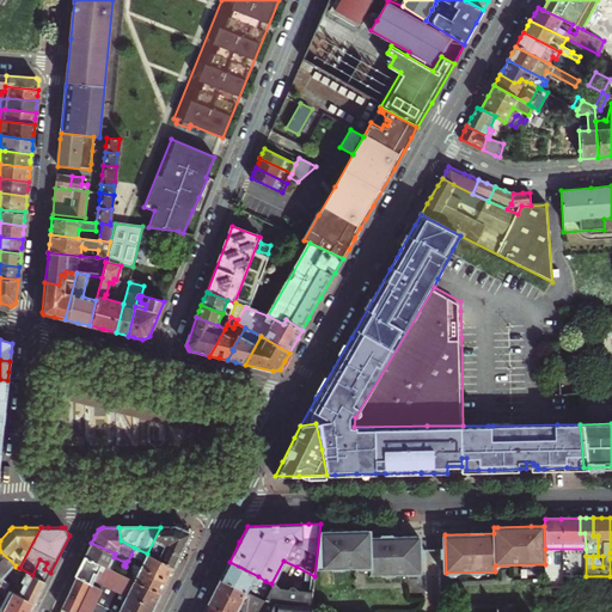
[(169,527),(160,527),(147,554),(154,557),(160,544),(165,546),(159,560),(175,567),(183,550),(190,534),(190,533),(176,527),(169,527)]
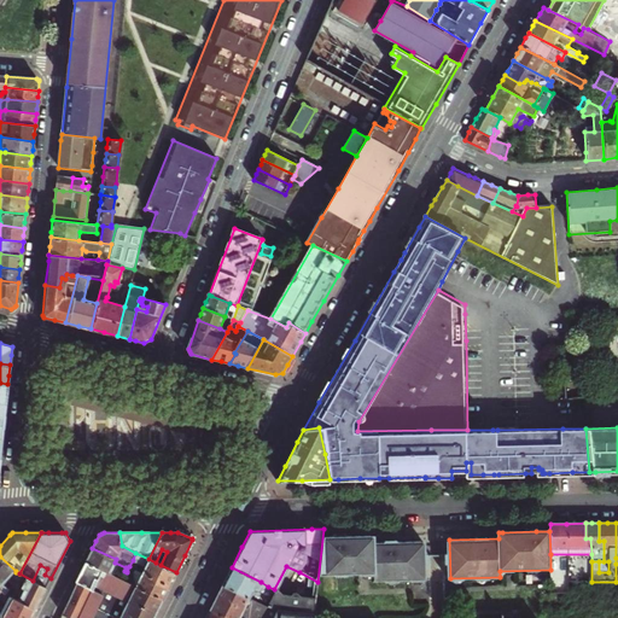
[(324,559),(327,561),(328,563),(322,573),(375,572),(375,579),(426,578),(425,540),(375,541),(375,535),(372,535),(353,535),(351,548),(340,547),(342,535),(327,535),(324,559)]
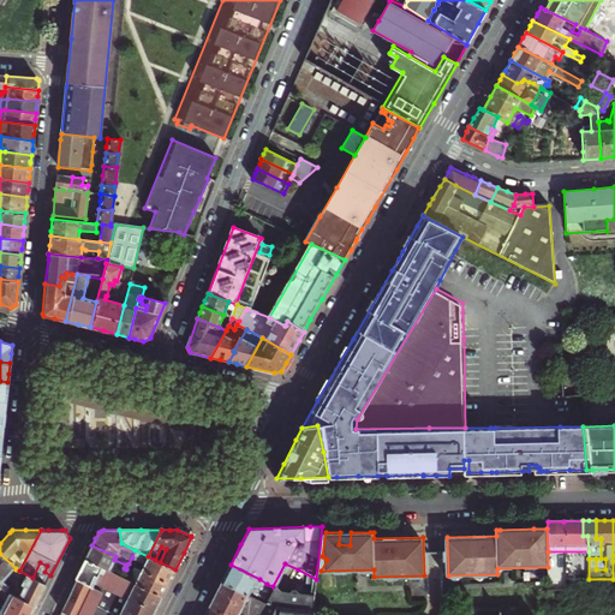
[(346,532),(340,532),(339,544),(350,545),(351,532),(346,532)]
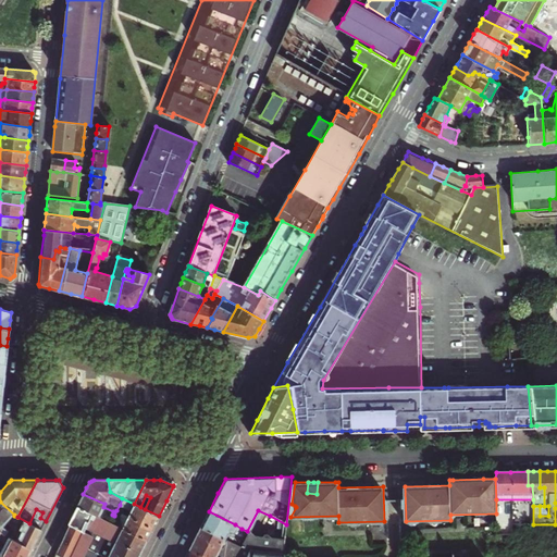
[(104,504),(83,494),(82,496),(81,499),(78,503),(77,506),(91,512),(110,522),(114,516),(112,515),(113,511),(103,507),(104,504)]
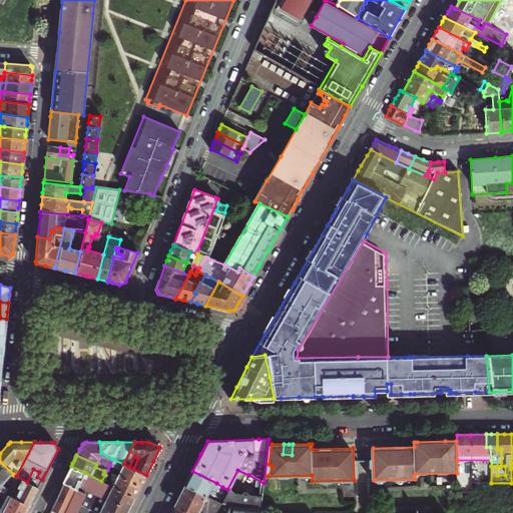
[(134,456),(129,467),(133,469),(138,458),(134,456)]
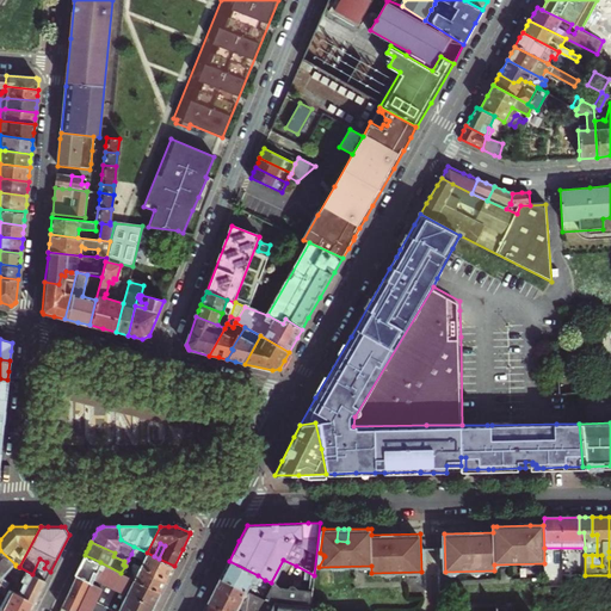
[(172,573),(174,566),(159,559),(154,556),(147,553),(134,547),(131,554),(144,560),(141,566),(168,579),(172,573)]
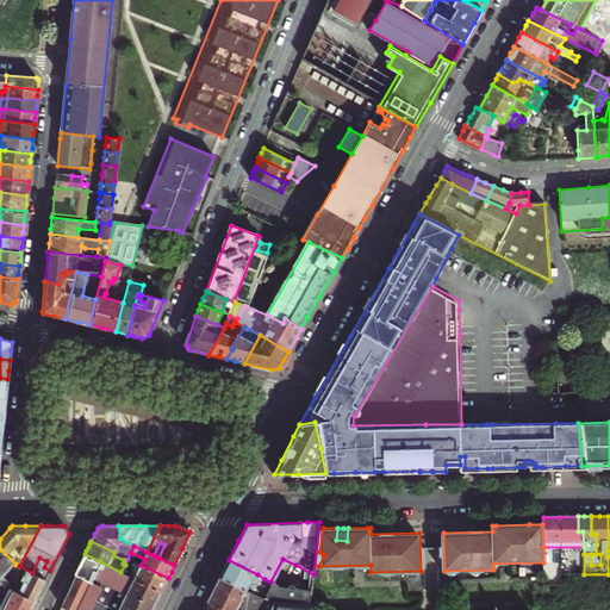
[(16,564),(0,549),(0,568),(5,573),(8,577),(12,568),(16,564)]
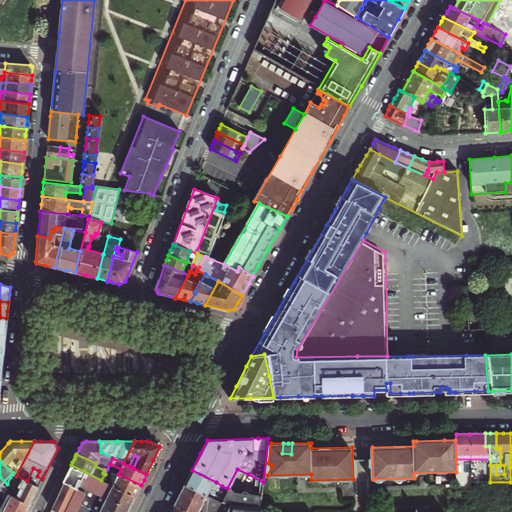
[(71,465),(68,471),(75,474),(77,471),(82,474),(84,471),(71,465)]
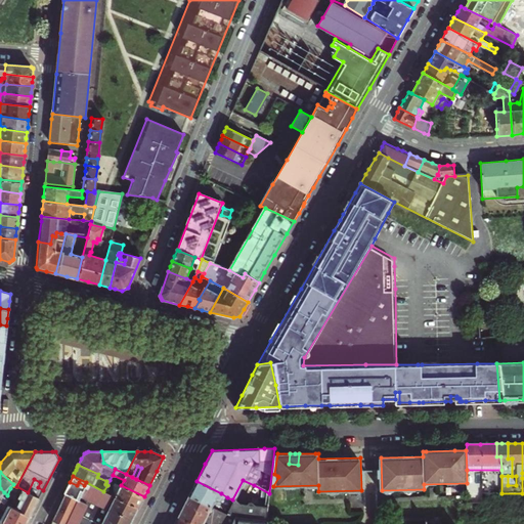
[(118,491),(116,497),(138,508),(141,503),(144,496),(121,485),(110,480),(107,484),(116,488),(118,491)]
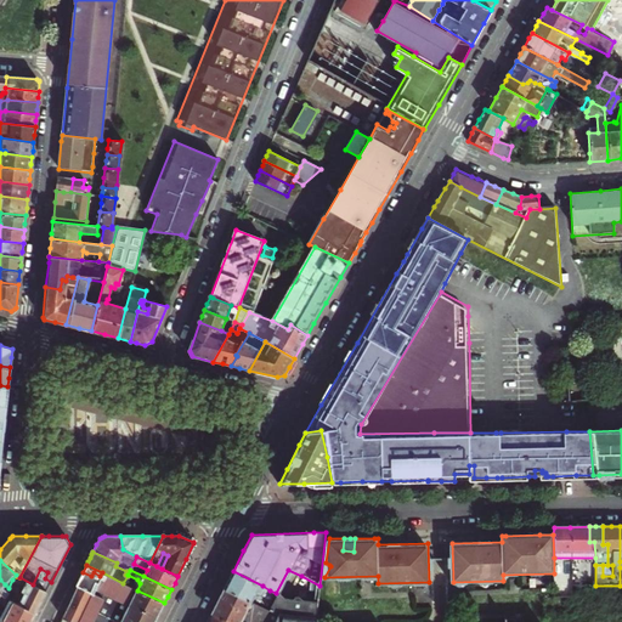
[(267,610),(276,593),(270,591),(265,598),(258,595),(258,597),(254,594),(259,587),(261,588),(263,586),(233,571),(227,581),(224,588),(267,610)]
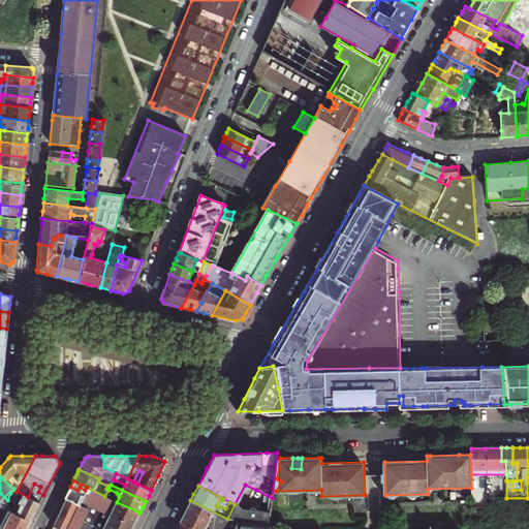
[(86,523),(97,528),(131,528),(134,525),(137,519),(139,512),(117,502),(104,496),(87,487),(85,490),(80,487),(78,490),(70,487),(68,491),(65,498),(66,498),(64,501),(63,506),(75,512),(82,515),(79,520),(82,522),(82,521),(86,523)]
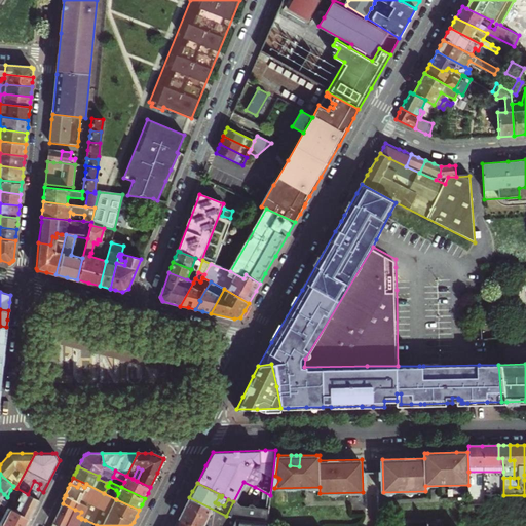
[(19,508),(16,512),(17,512),(30,518),(34,509),(39,499),(35,498),(28,494),(16,488),(13,487),(13,486),(10,490),(12,494),(20,497),(15,505),(19,508)]
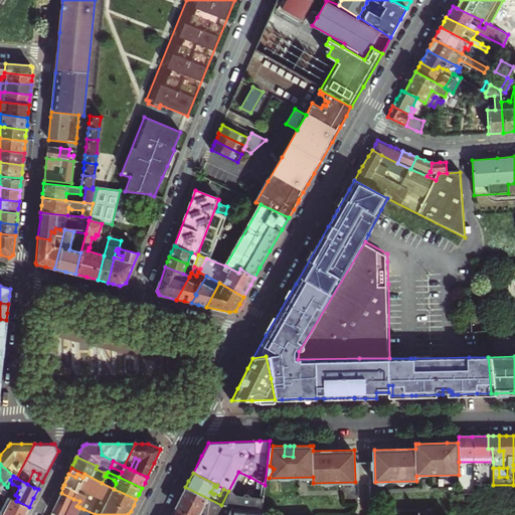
[(4,484),(0,480),(0,491),(4,495),(6,496),(8,494),(9,493),(2,487),(4,484)]
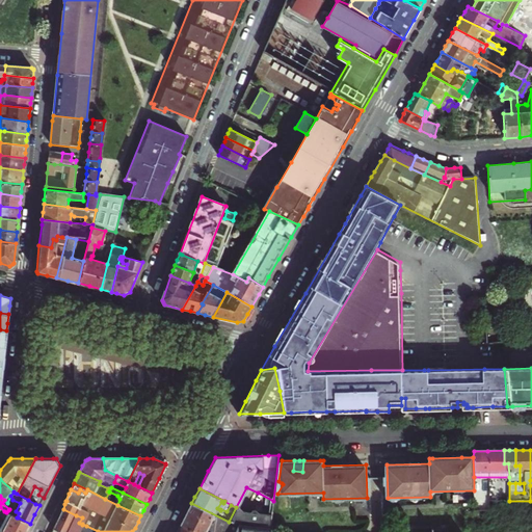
[(233,531),(236,526),(229,522),(191,503),(186,514),(181,525),(194,531),(233,531)]
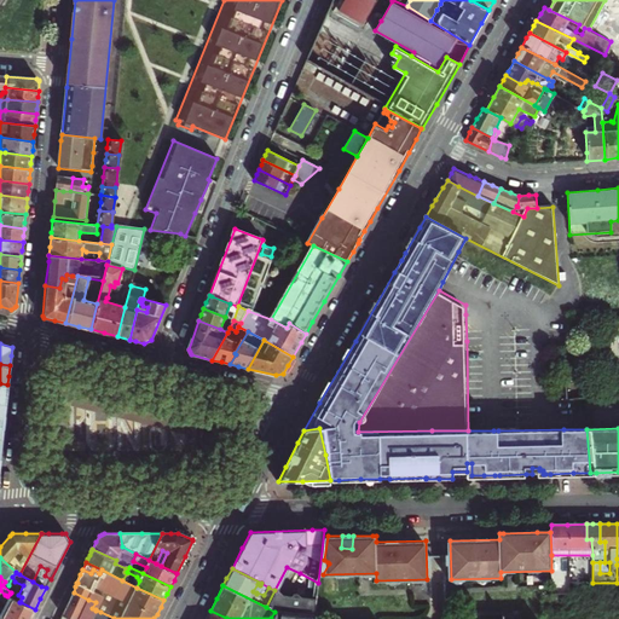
[(0,615),(1,617),(11,597),(7,596),(5,595),(0,590),(0,615)]
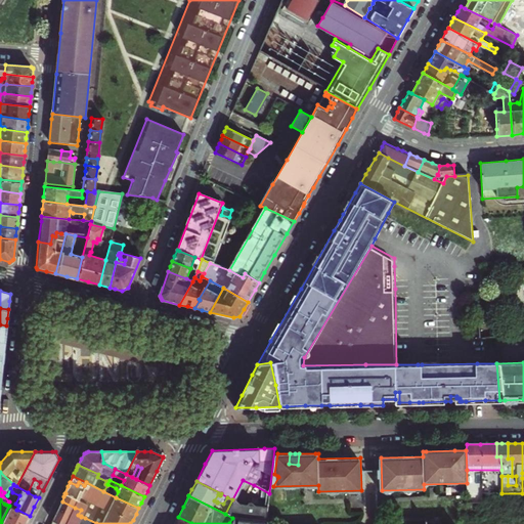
[(264,523),(267,508),(244,504),(239,504),(232,499),(225,514),(232,518),(229,523),(264,523)]
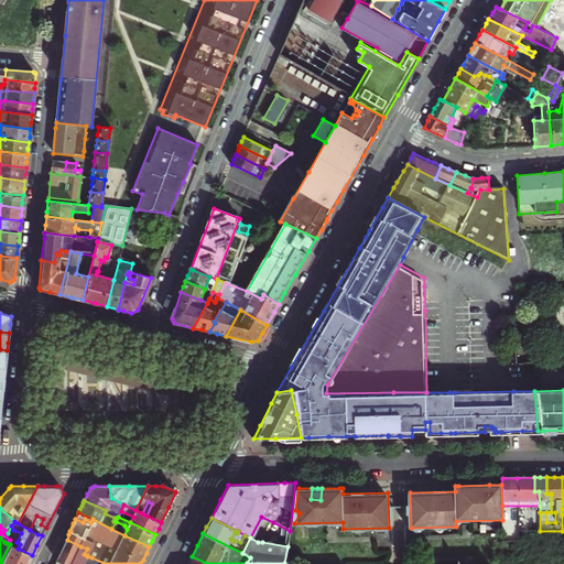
[(64,544),(62,549),(75,555),(75,556),(79,559),(85,561),(87,556),(84,554),(87,549),(80,546),(67,540),(64,544)]
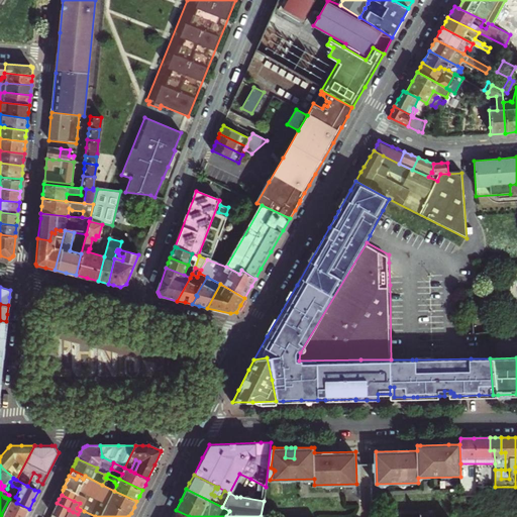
[(9,499),(1,515),(5,516),(24,516),(26,515),(14,508),(17,503),(16,503),(13,501),(9,499)]
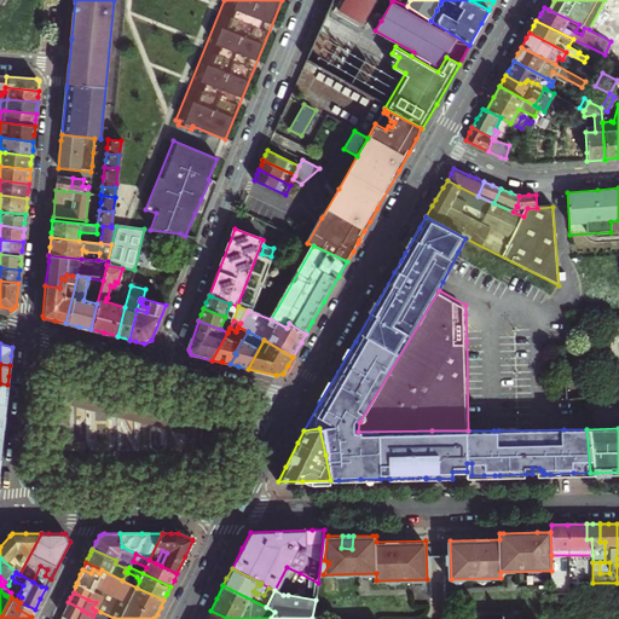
[(35,609),(21,602),(17,608),(32,617),(33,613),(35,609)]
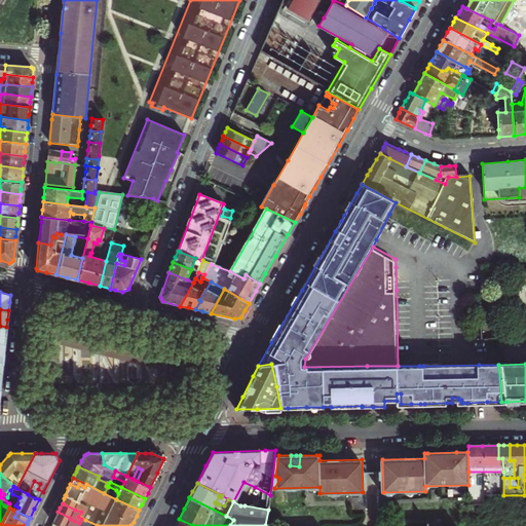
[(53,522),(62,525),(77,525),(79,523),(74,521),(70,519),(70,518),(58,512),(57,515),(53,522)]
